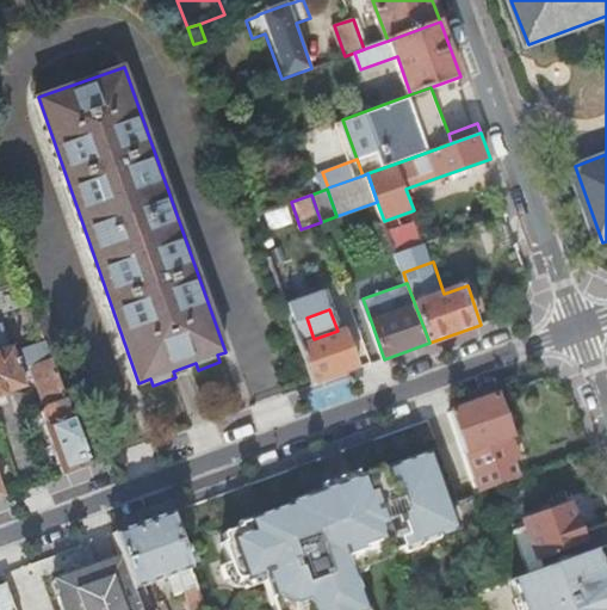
[(49,313),(38,316),(47,339),(49,347),(60,344),(49,313)]
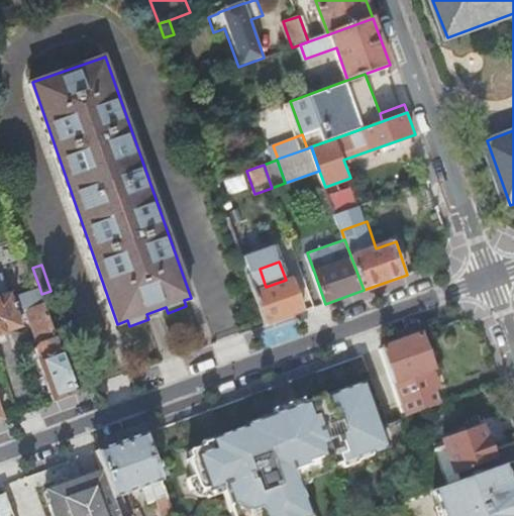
[(249,273),(269,324),(307,310),(295,276),(286,280),(266,287),(260,269),(249,273)]
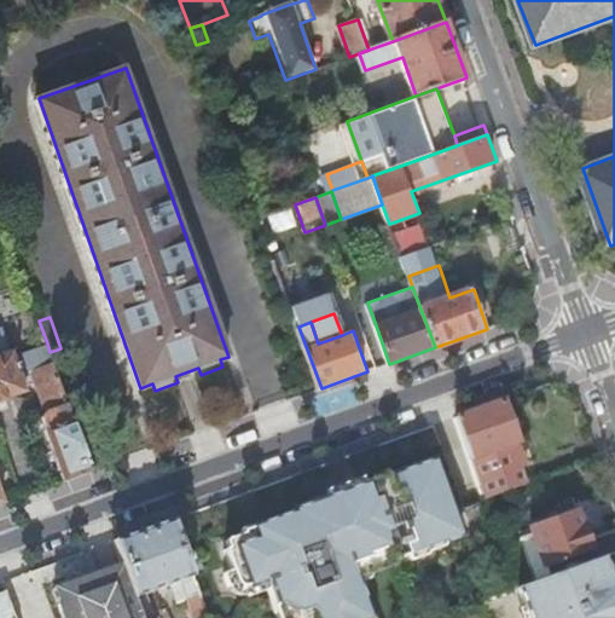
[(12,351),(3,325),(0,327),(0,398),(28,388),(24,381),(36,377),(48,410),(69,403),(50,352),(47,344),(16,356),(13,350),(12,351)]
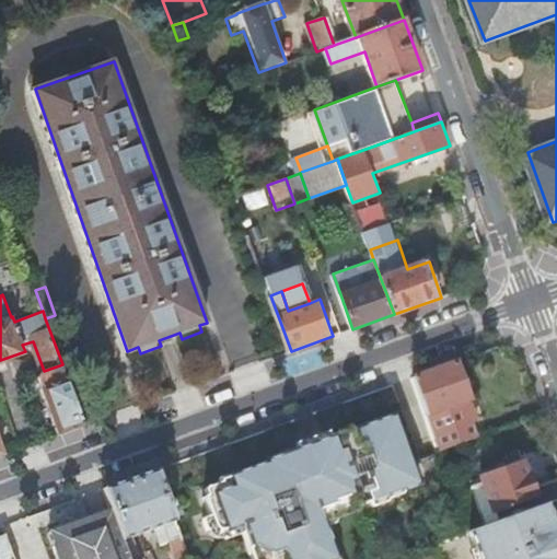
[(441,450),(480,435),(474,420),(466,399),(472,397),(459,359),(415,375),(441,450)]
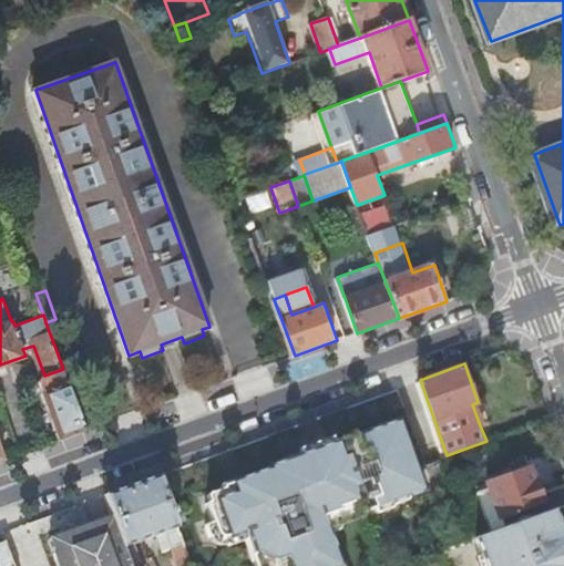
[(42,392),(60,440),(85,431),(63,369),(44,376),(38,380),(42,392)]
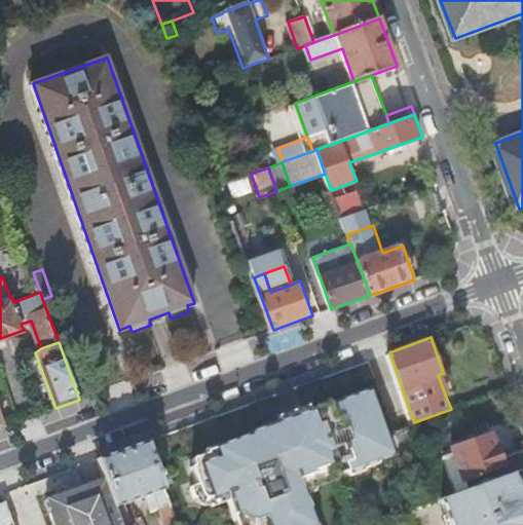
[(450,392),(443,373),(438,375),(445,395),(450,392)]
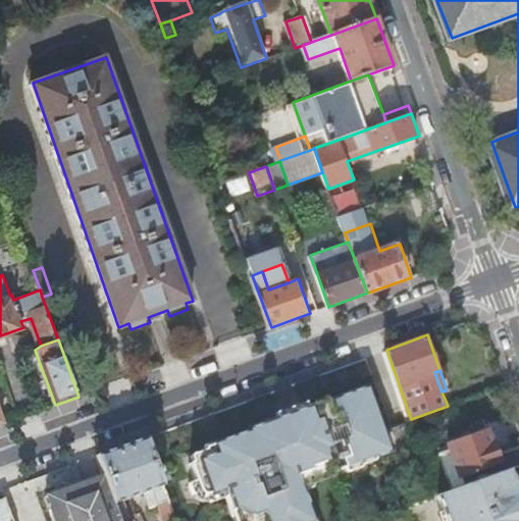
[(401,446),(394,426),(374,374),(334,388),(333,385),(260,412),(261,414),(248,418),(248,420),(203,436),(206,446),(189,452),(197,476),(200,475),(210,480),(211,483),(223,479),(239,520),(241,520),(315,520),(305,489),(301,479),(338,467),(338,469),(356,463),(355,458),(366,454),(369,455),(385,450),(385,452),(401,447),(401,446)]
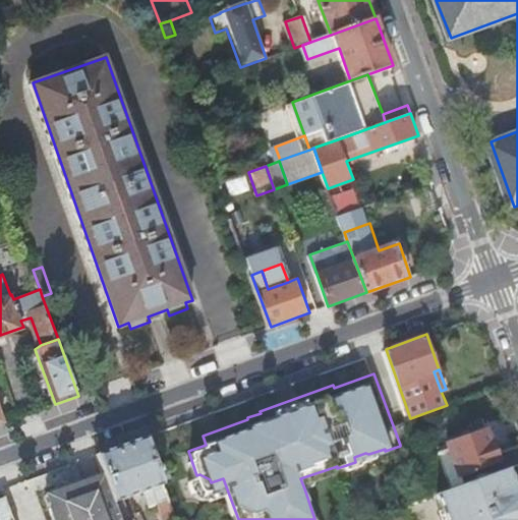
[(418,438),(411,419),(393,425),(400,445),(418,438)]
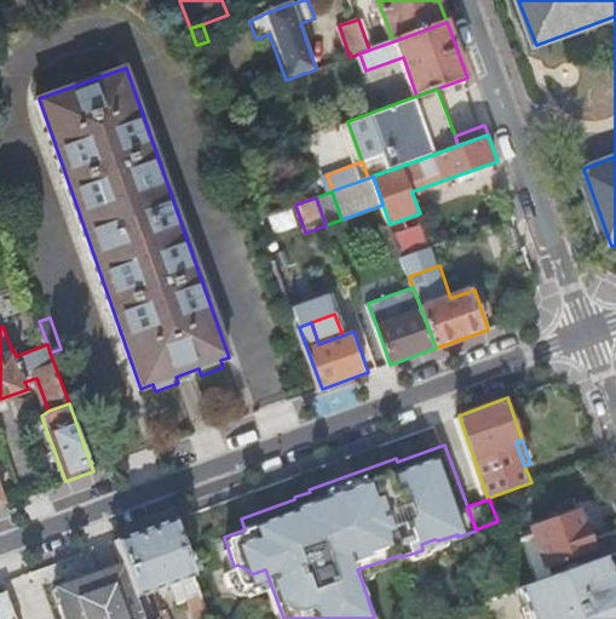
[(546,563),(550,562),(593,546),(581,509),(533,526),(536,534),(546,563)]
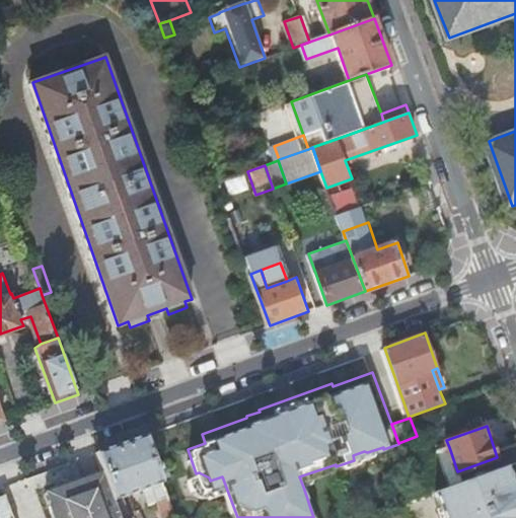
[(164,482),(147,433),(97,451),(103,468),(121,517),(133,517),(125,496),(155,485),(160,500),(169,497),(164,482)]
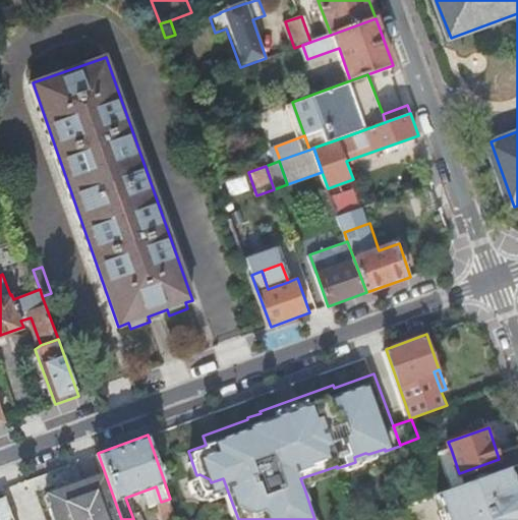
[(517,444),(503,451),(509,466),(510,465),(517,462),(517,444)]
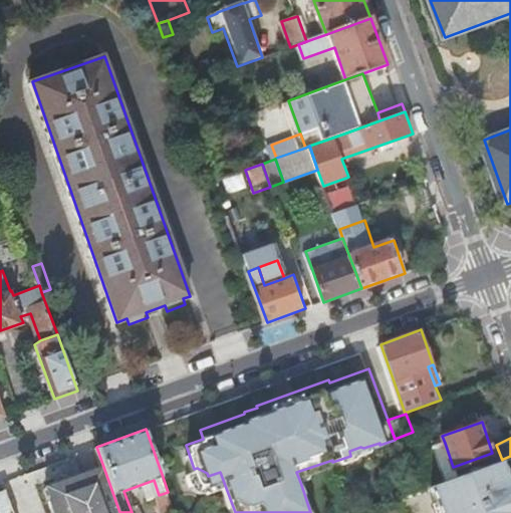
[(380,448),(379,445),(379,443),(363,448),(360,447),(349,451),(350,456),(352,461),(362,457),(363,456),(378,451),(380,448)]
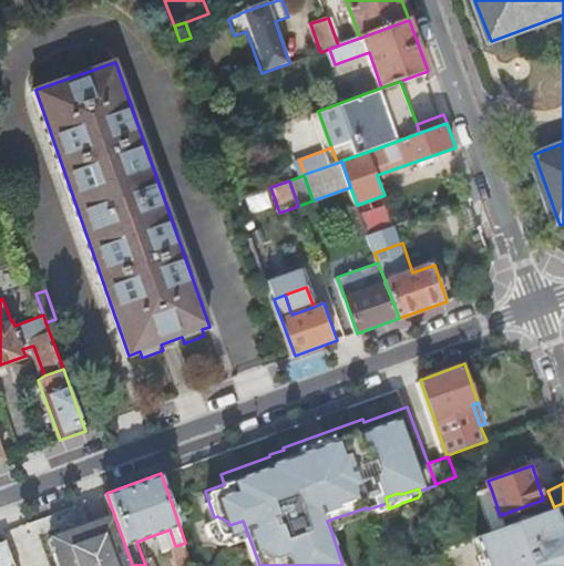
[(493,530),(506,524),(503,514),(500,515),(491,489),(480,493),(493,530)]
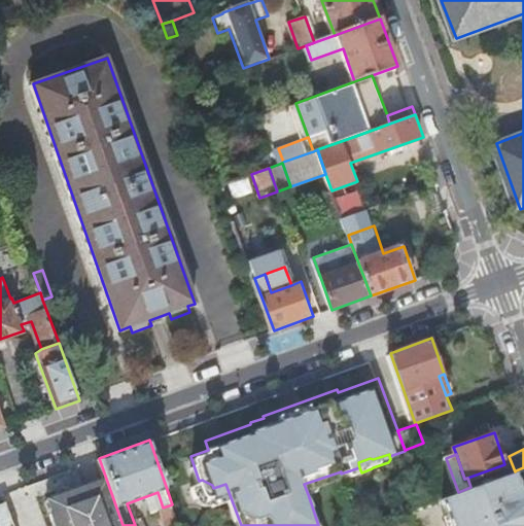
[(516,470),(515,471),(470,487),(458,492),(444,497),(453,525),(523,525),(523,492),(516,470)]
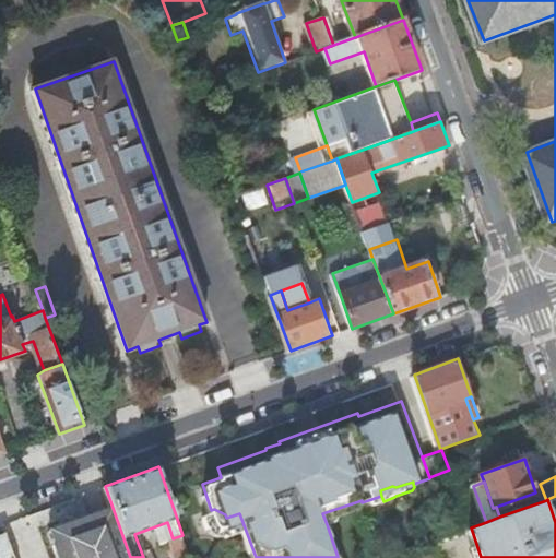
[(322,513),(327,524),(336,520),(338,518),(361,509),(363,507),(362,502),(362,500),(322,513)]
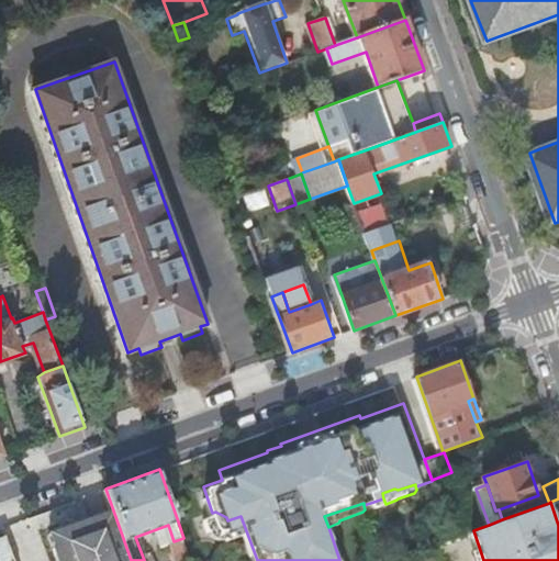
[(131,560),(112,507),(52,528),(56,543),(53,543),(59,560),(131,560)]
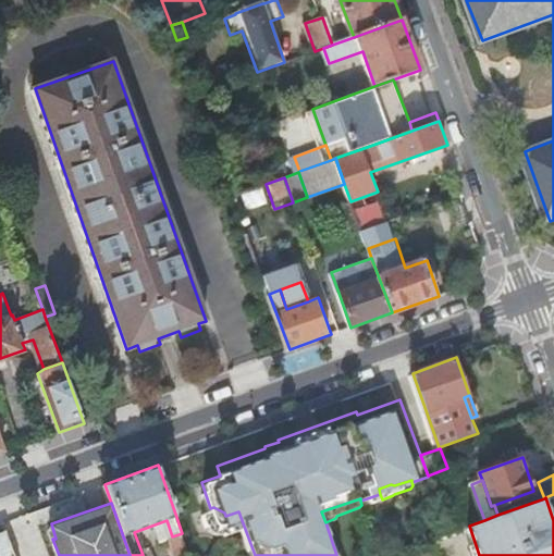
[(0,555),(15,555),(7,530),(0,532),(0,555)]
